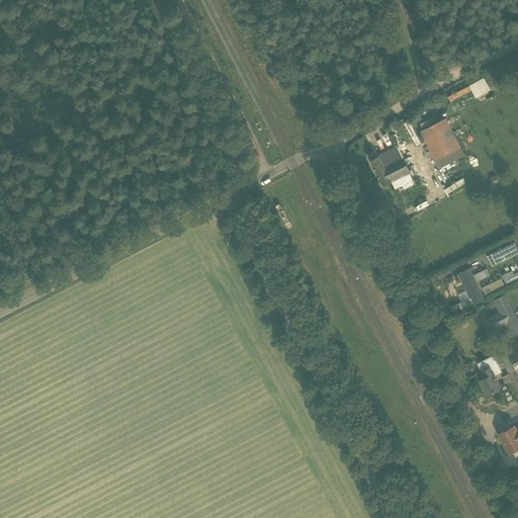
[(517,74),(517,59),(508,65),(514,77),(517,74)]
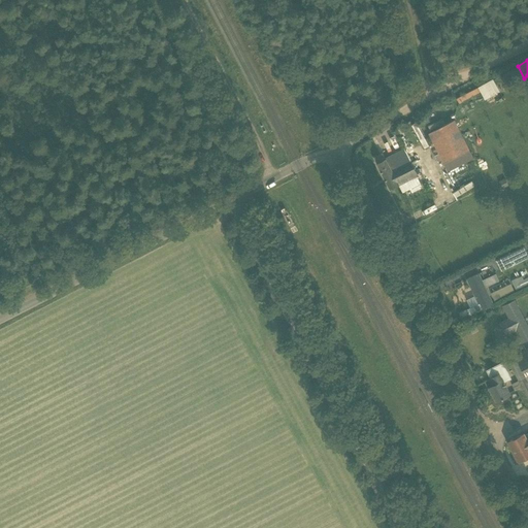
[(493,78),(477,87),(485,99),(499,91),(493,78)]
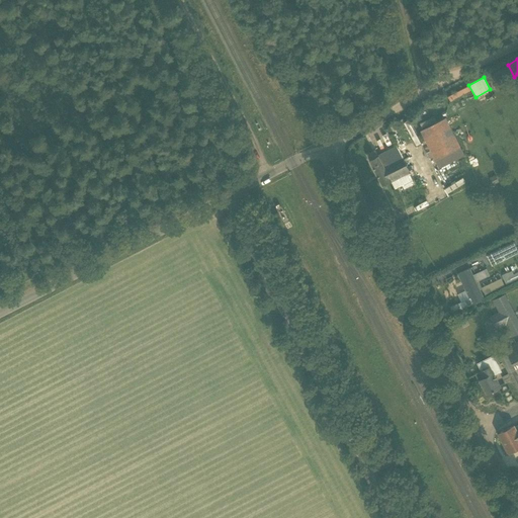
[(471,90),(468,86),(448,97),(450,101),(471,90)]
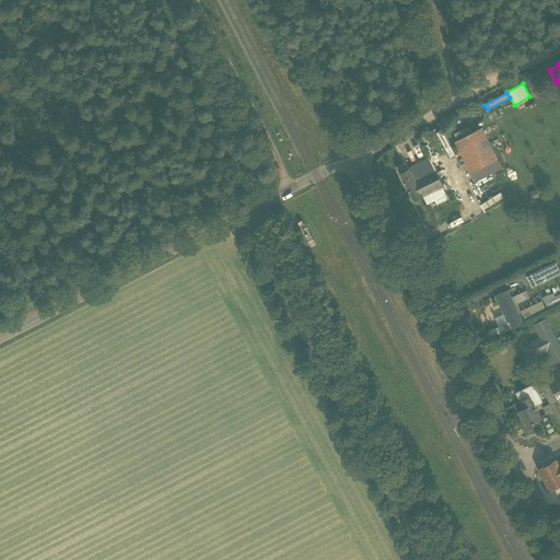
[(454,133),(456,139),(471,131),(469,126),(454,133)]
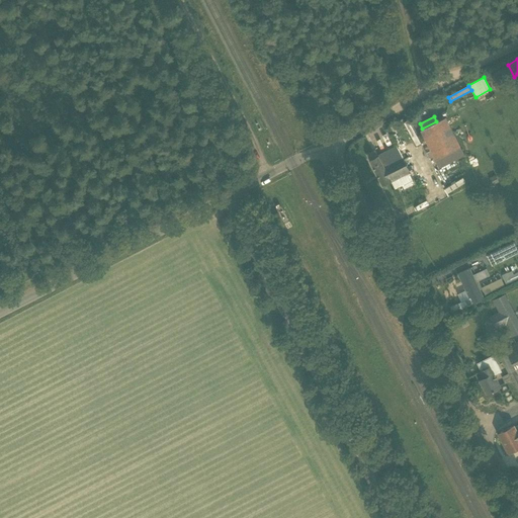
[(420,131),(439,168),(464,155),(446,117),(420,131)]
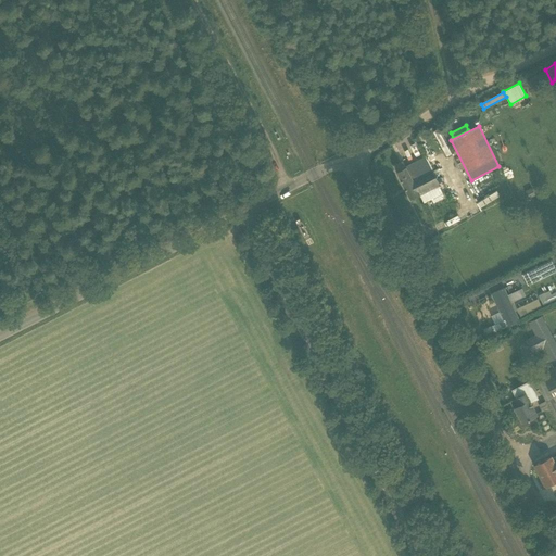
[(426,158),(396,172),(411,200),(420,194),(425,203),(444,193),(439,185),(426,158)]
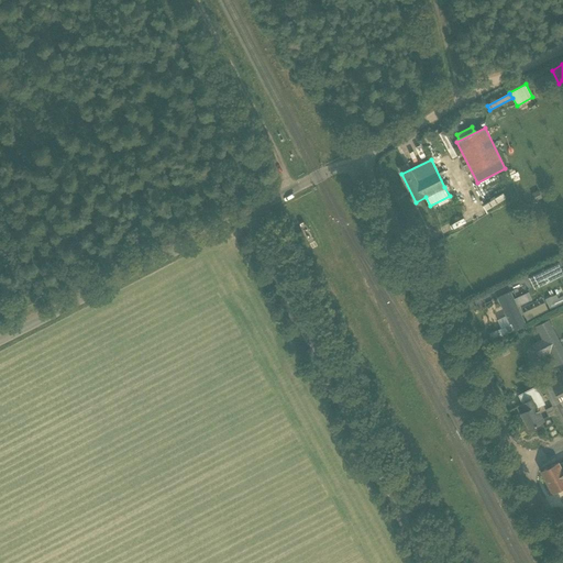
[(538,190),(531,194),(536,201),(542,197),(538,190)]
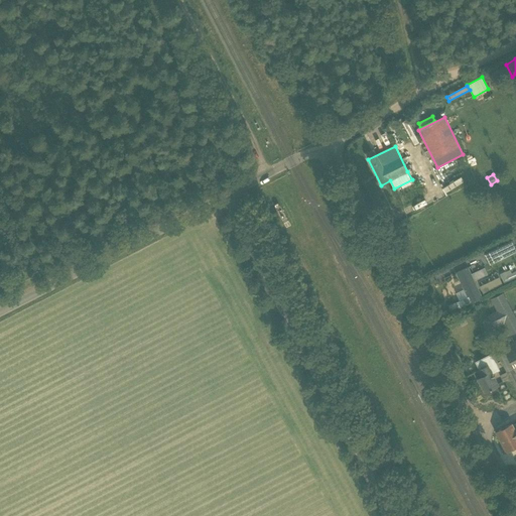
[(404,245),(411,241),(407,235),(400,239),(404,245)]
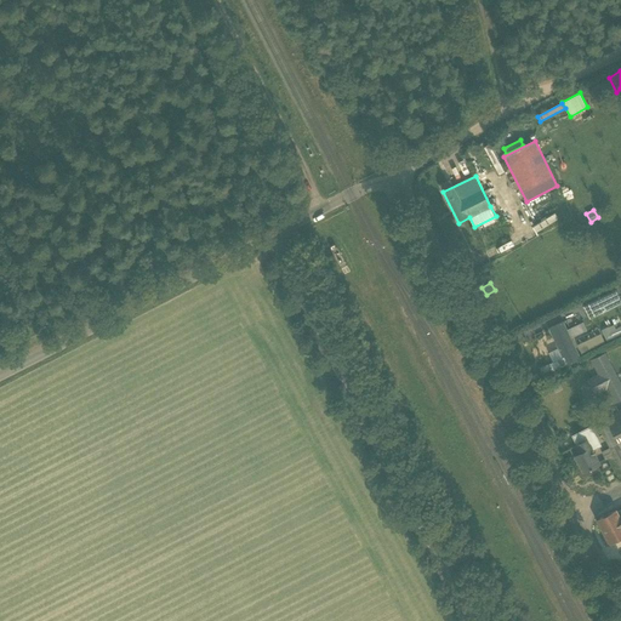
[(584,307),(590,319),(620,303),(620,300),(616,290),(584,307)]
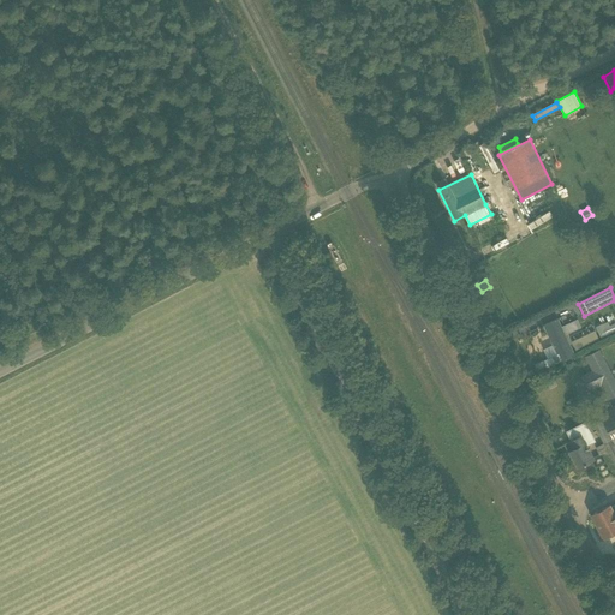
[(550,366),(561,362),(577,354),(560,318),(544,326),(538,329),(539,329),(527,334),(532,344),(544,338),(543,335),(548,333),(557,353),(547,359),(550,366)]
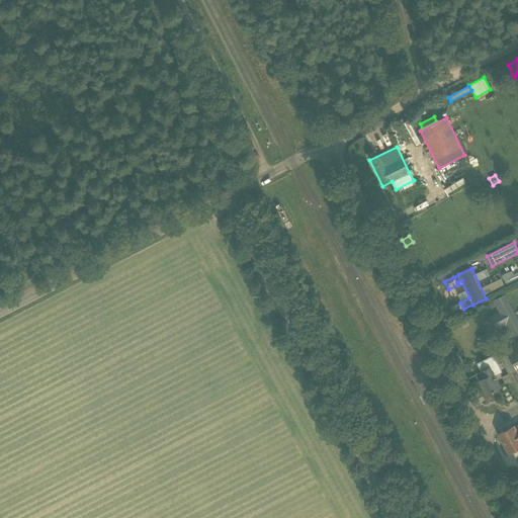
[(509,276),(507,273),(507,272),(502,275),(506,284),(517,278),(517,272),(514,274),(509,276)]
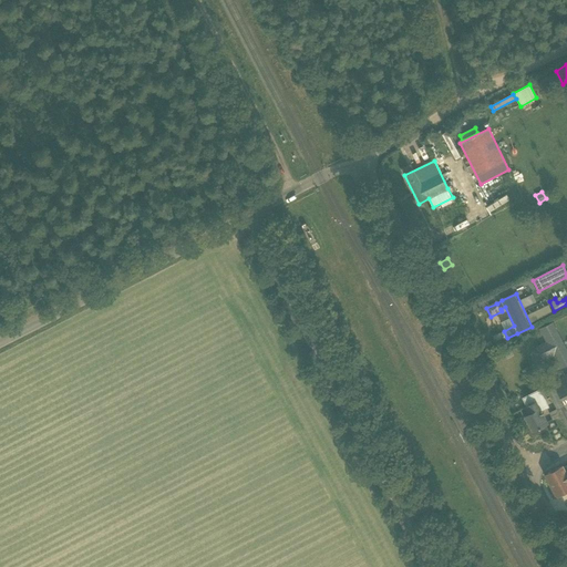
[(526,315),(531,322),(553,311),(549,303),(526,315)]
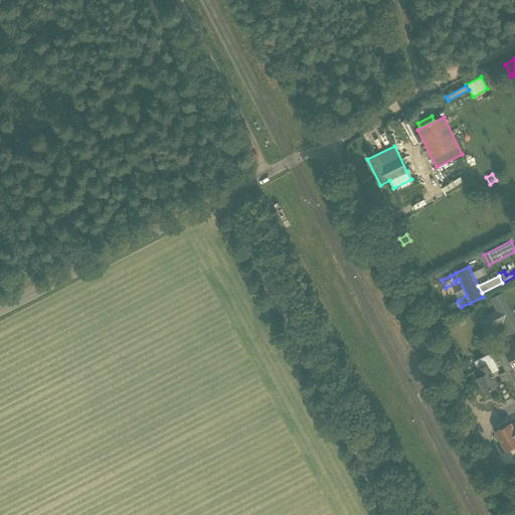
[(514,318),(504,292),(490,297),(495,310),(487,314),(493,327),(503,323),(507,334),(514,331),(514,318)]
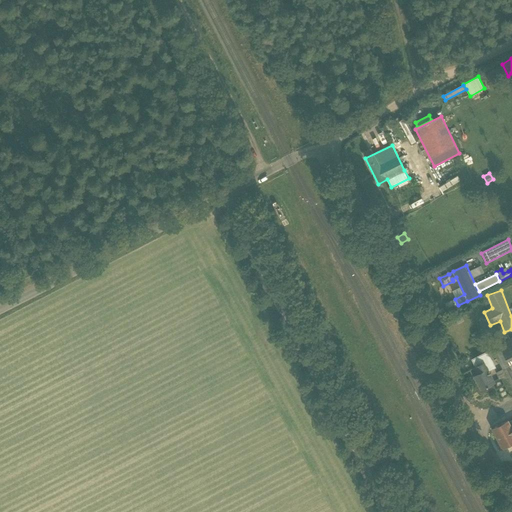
[(511,369),(511,338),(492,349),(511,386),(511,369)]
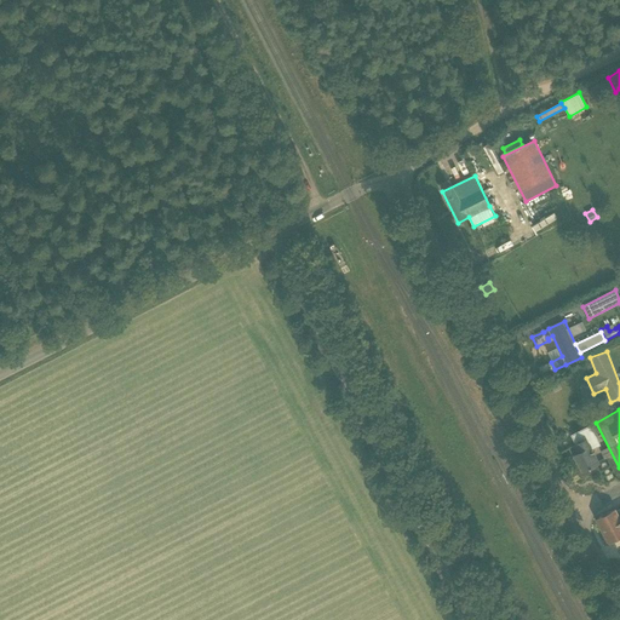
[(600,443),(595,435),(575,445),(579,453),(574,455),(583,471),(598,463),(591,448),(600,443)]
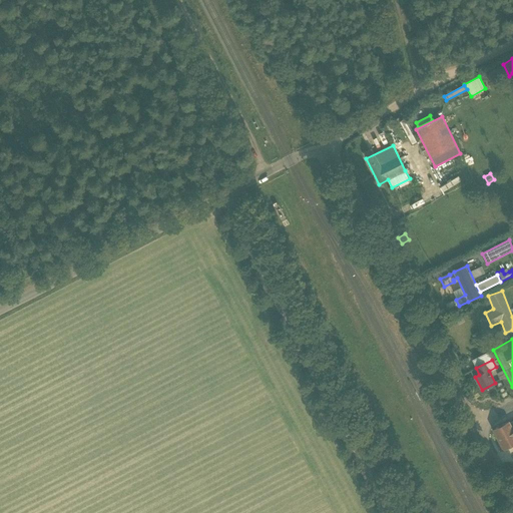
[(512,421),(510,423),(509,421),(494,430),(504,449),(512,444),(512,421)]
